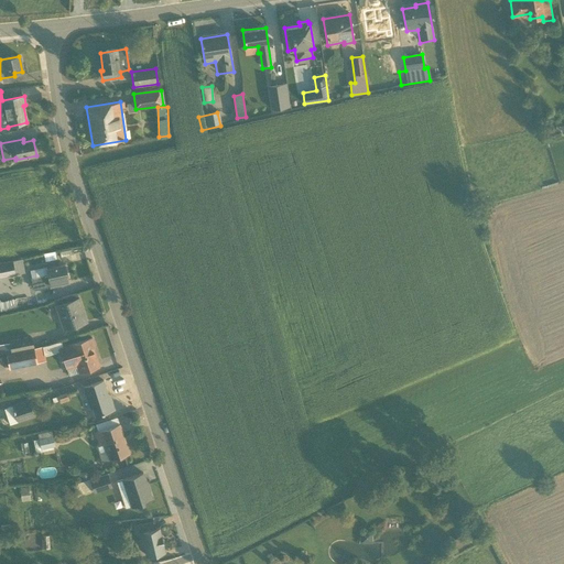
[(0,278),(24,273),(21,259),(0,262),(0,278)]
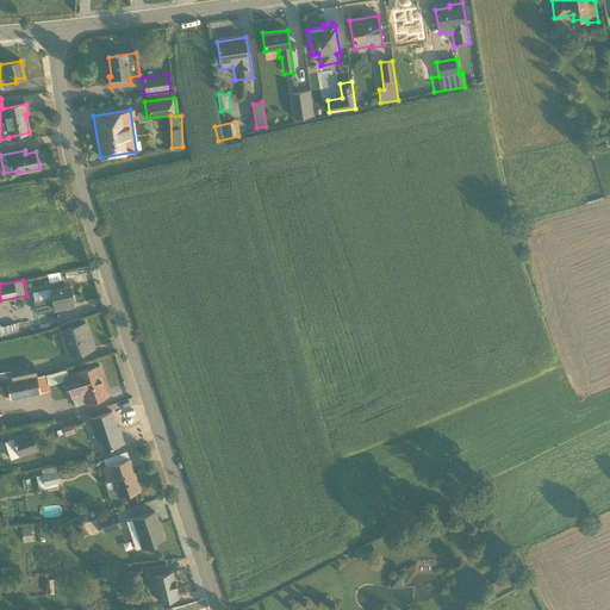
[(54,310),(73,305),(69,286),(49,291),(49,288),(31,292),(36,315),(54,310)]
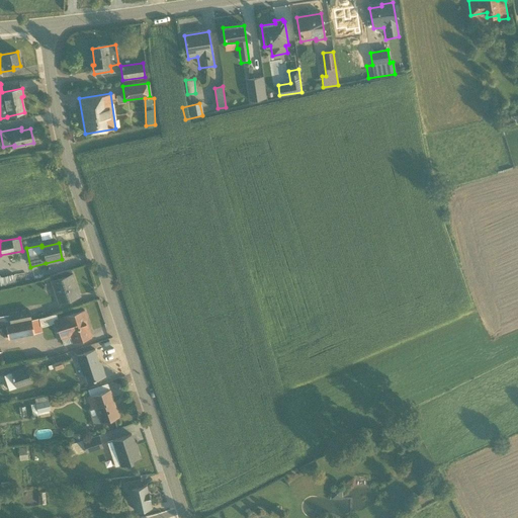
[(50,281),(58,304),(79,295),(71,269),(50,276),(52,280),(50,281)]
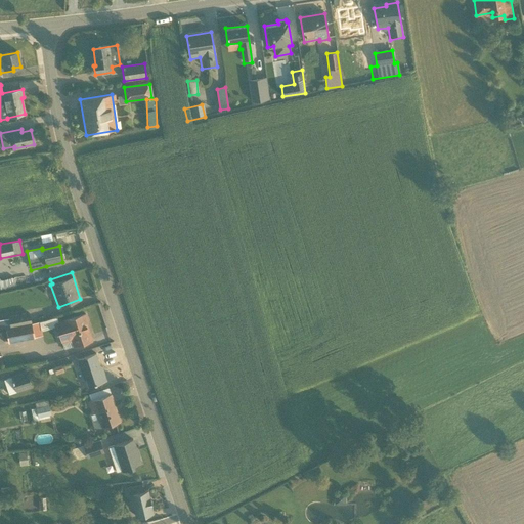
[(0,288),(15,286),(13,276),(0,278),(0,288)]
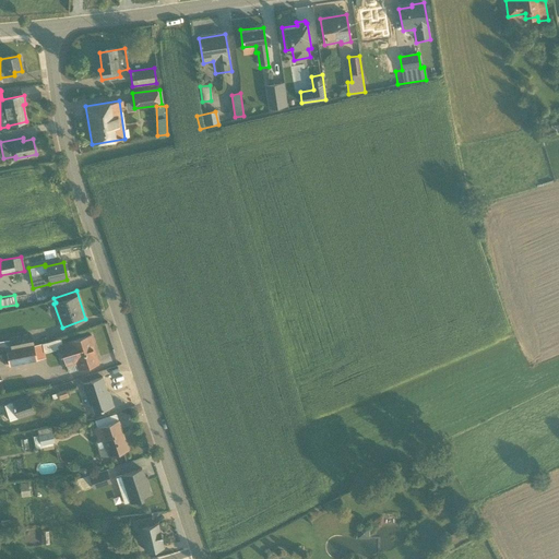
[(0,342),(0,352),(33,345),(31,334),(8,339),(9,341),(0,342)]
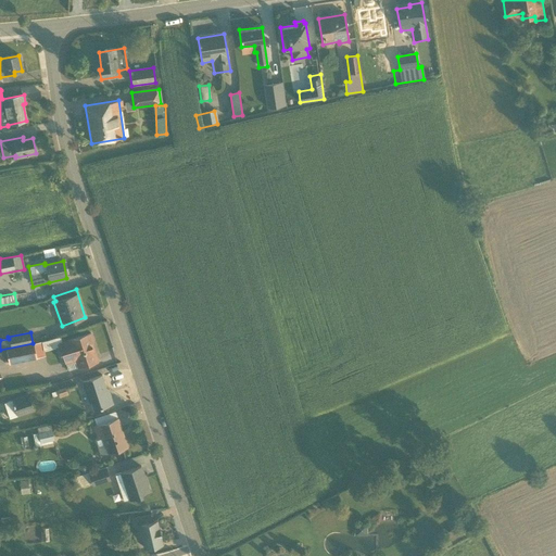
[(92,341),(90,333),(59,343),(61,351),(59,352),(61,357),(63,357),(67,370),(97,362),(90,342),(92,341)]
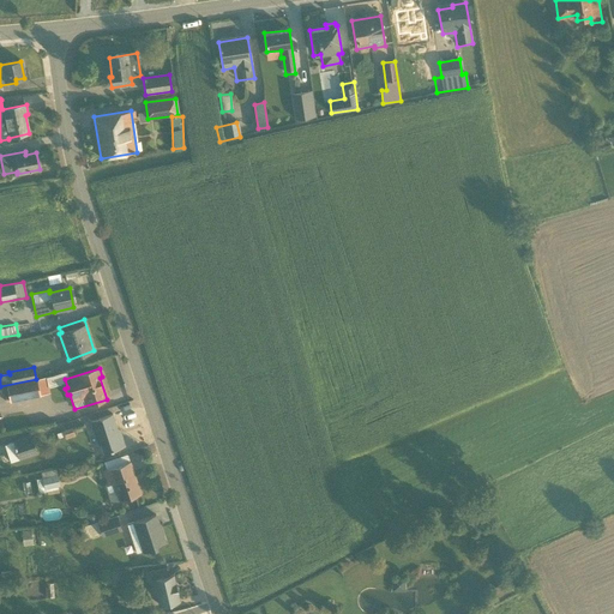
[(67,378),(66,372),(52,377),(6,385),(10,402),(40,396),(40,395),(49,393),(48,387),(64,383),(62,379),(67,378)]
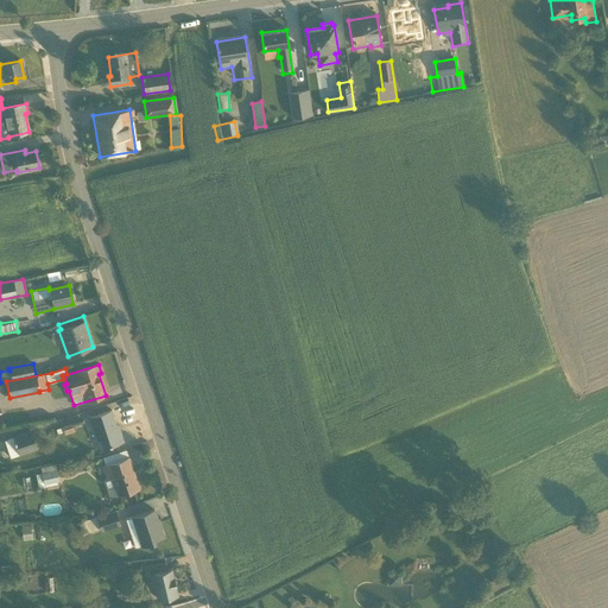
[(111,411),(89,418),(95,439),(93,441),(97,451),(124,442),(122,441),(120,434),(120,431),(118,432),(111,411)]
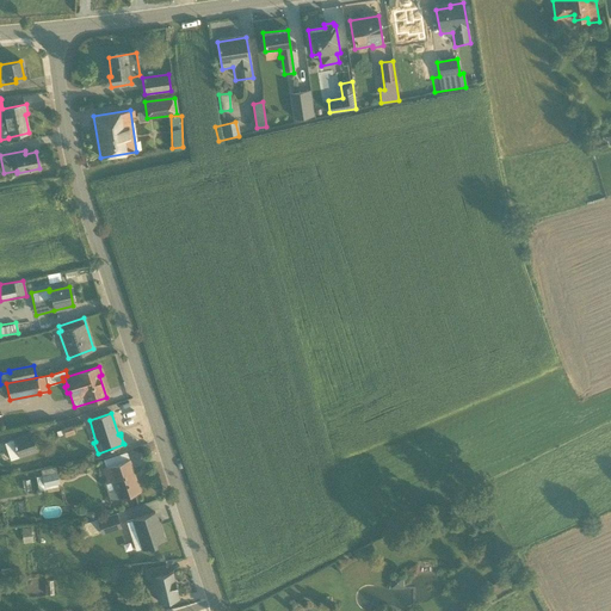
[(72,426),(62,429),(65,437),(74,434),(72,426)]
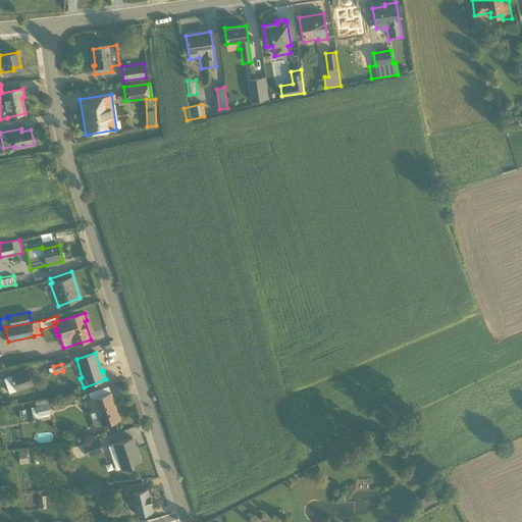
[(16,392),(32,386),(27,370),(11,375),(3,378),(8,393),(16,392)]
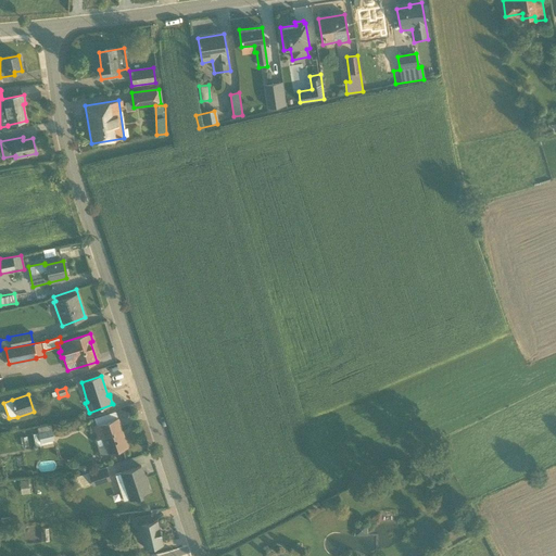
[(96,425),(93,426),(98,439),(95,440),(100,456),(127,447),(115,412),(95,418),(96,425)]
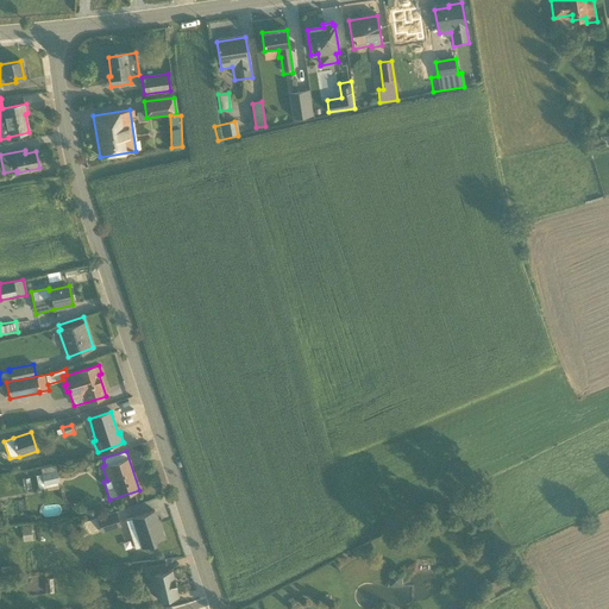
[(54,466),(38,470),(39,476),(36,476),(39,493),(60,488),(54,466)]
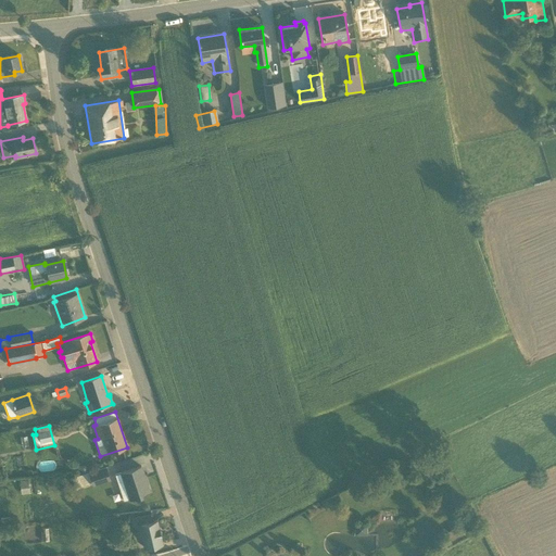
[(86,463),(77,466),(79,475),(89,471),(86,463)]
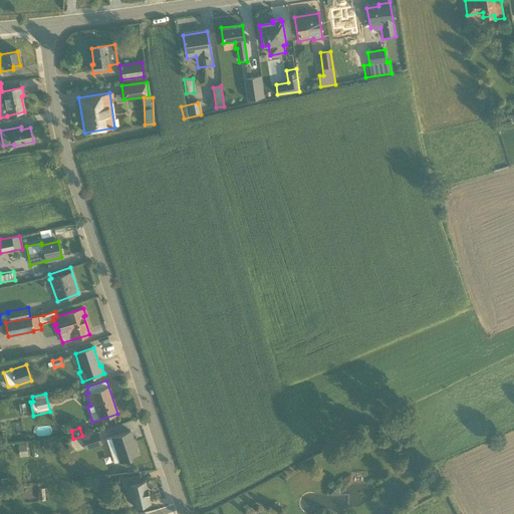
[(97,432),(66,443),(69,451),(84,446),(85,450),(101,445),(97,432)]
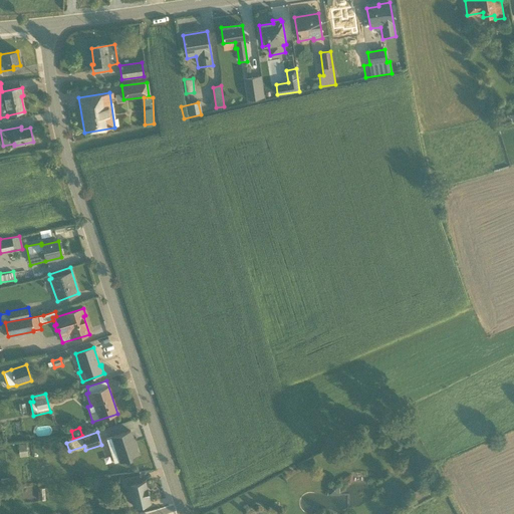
[(113,463),(131,458),(130,456),(138,453),(135,445),(133,445),(131,440),(136,439),(133,439),(130,432),(106,440),(113,463)]
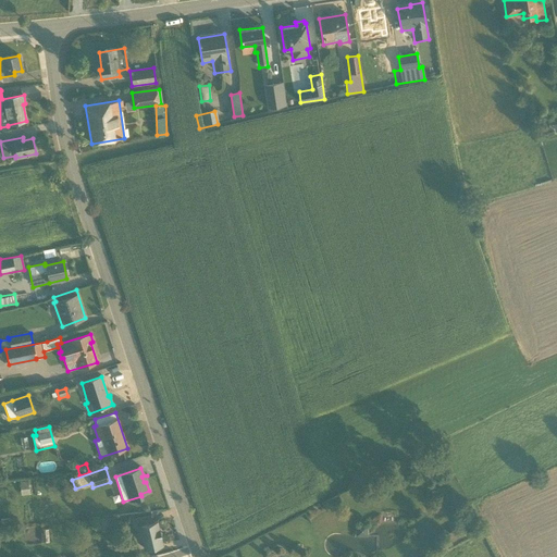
[(22,494),(31,494),(29,480),(21,480),(22,494)]
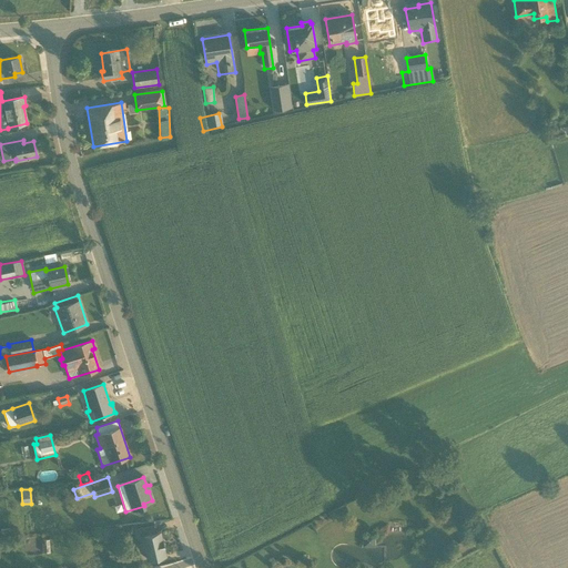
[(153,526),(133,530),(135,538),(139,538),(142,553),(144,553),(146,560),(165,556),(160,531),(155,533),(153,526)]
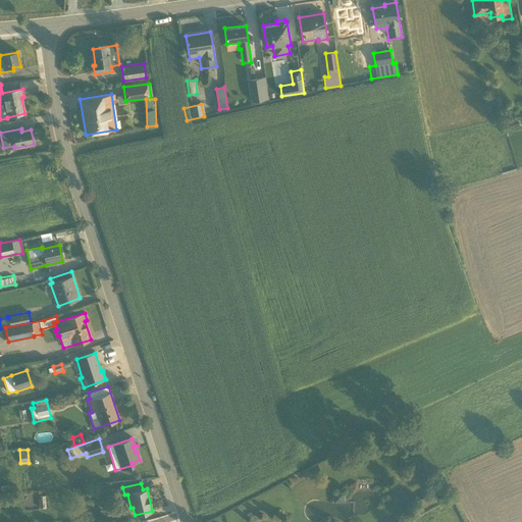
[(106,485),(89,487),(91,500),(108,498),(106,485)]
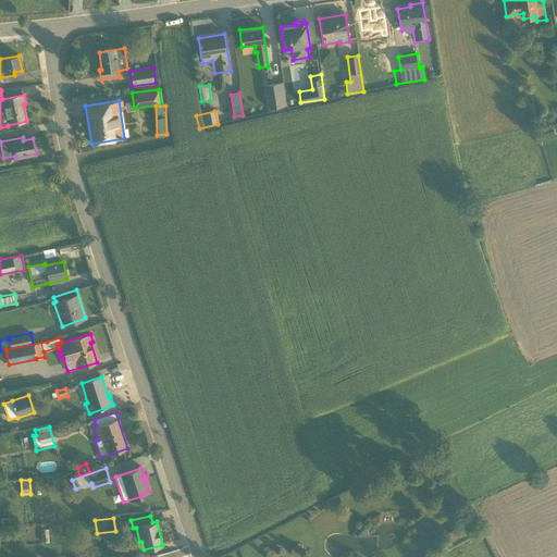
[(368,534),(368,525),(356,525),(356,534),(368,534)]
